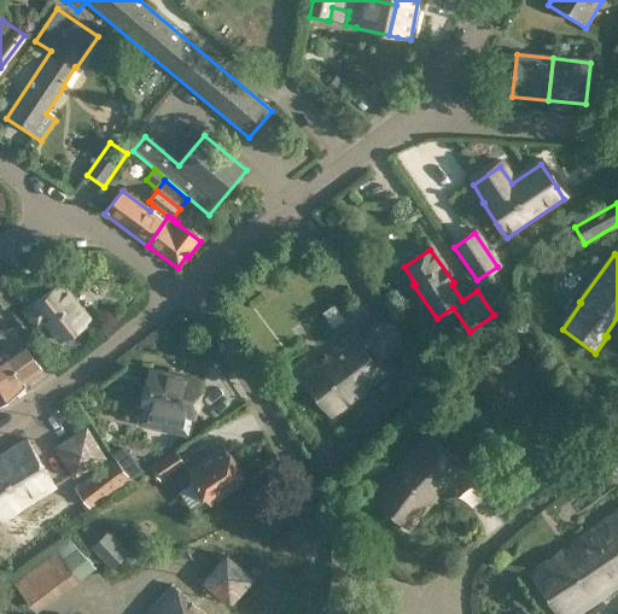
[(59,345),(92,320),(63,281),(22,314),(36,333),(45,326),(59,345)]
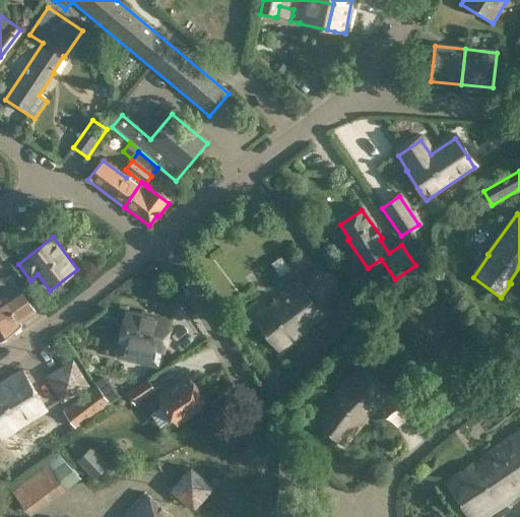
[(13,254),(6,245),(0,249),(0,257),(3,261),(13,254)]
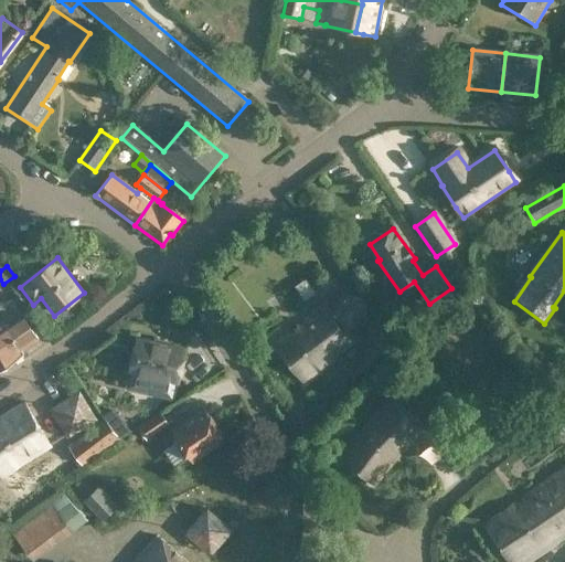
[(458,269),(447,278),(454,287),(465,278),(458,269)]
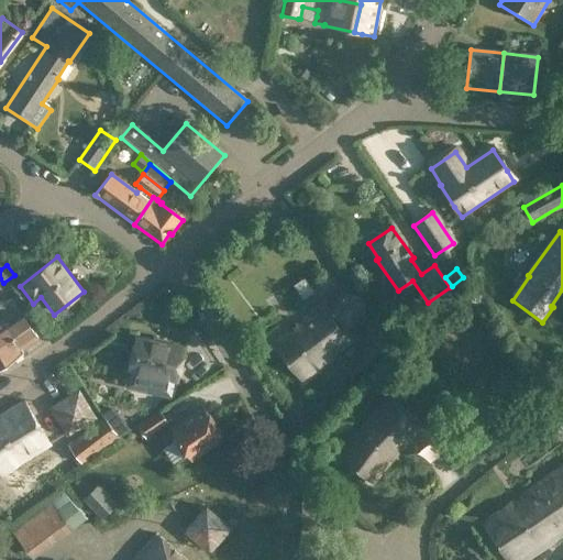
[(361,300),(343,296),(333,310),(345,326),(363,319),(361,300)]
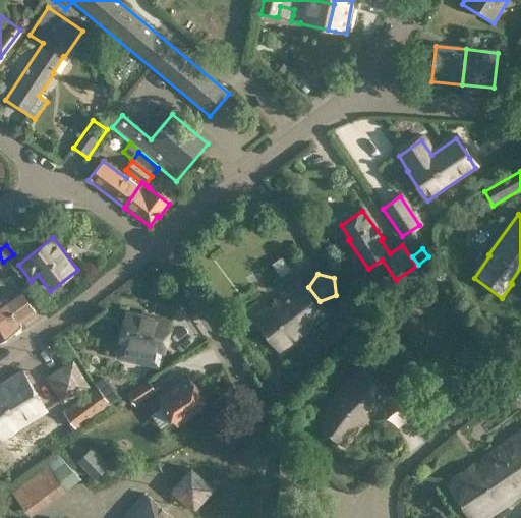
[(16,287),(10,278),(0,285),(0,292),(21,326),(38,314),(18,286),(16,287)]
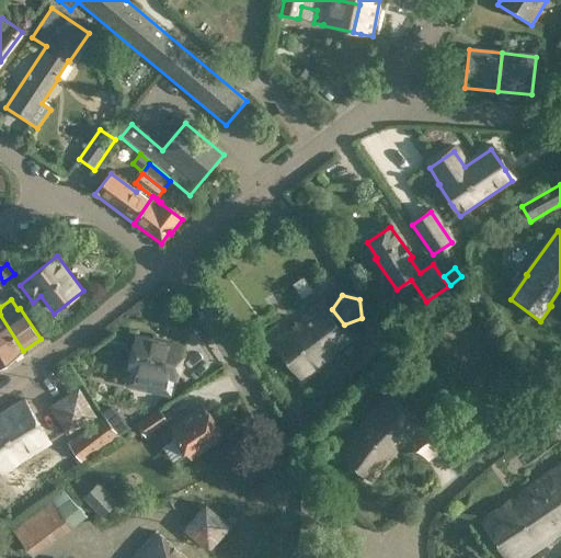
[(339,332),(321,309),(273,345),(300,382),(352,341),(343,330),(339,332)]
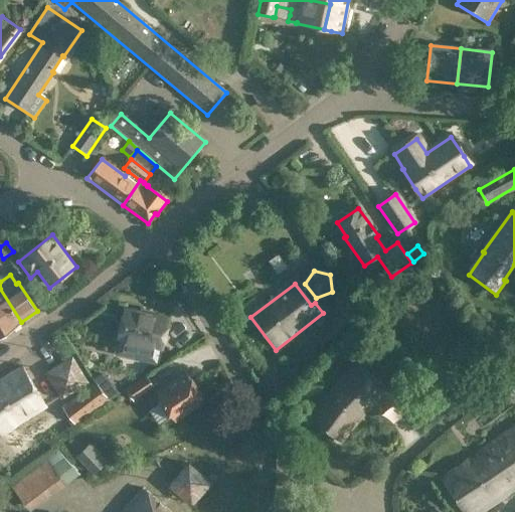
[(21,322),(0,289),(0,328),(4,335),(22,323),(21,322)]
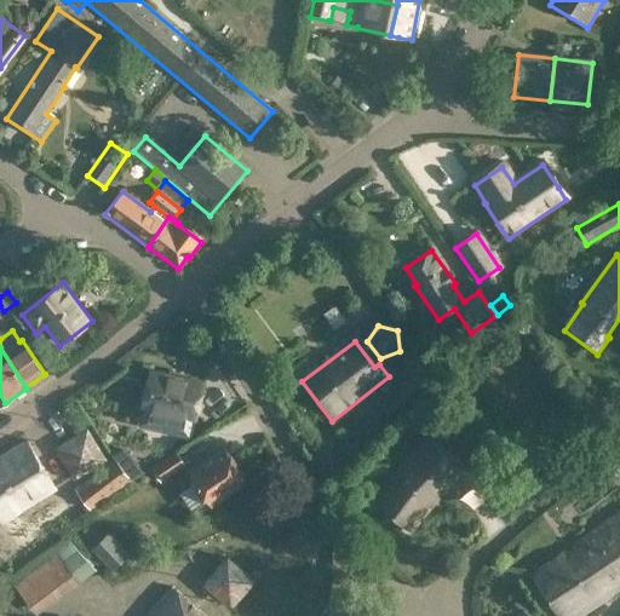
[(149,370),(141,409),(143,409),(160,414),(156,432),(189,439),(194,421),(196,421),(205,383),(149,370)]
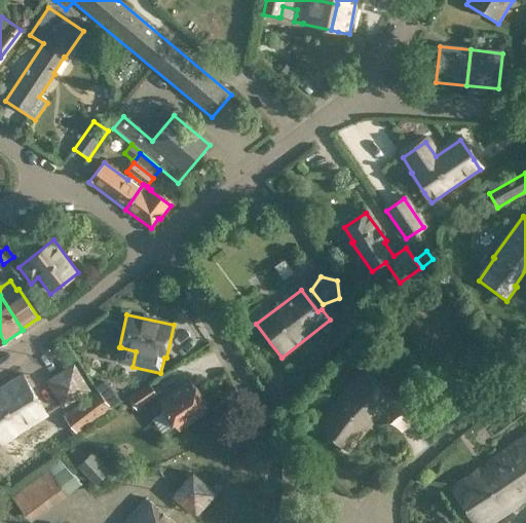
[(91,388),(75,364),(49,379),(64,406),(91,388)]
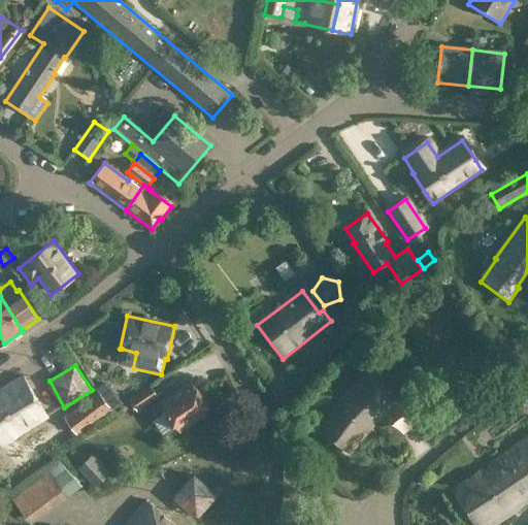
[(366,373),(343,399),(320,427),(351,454),(380,421),(398,399),(378,384),(366,373)]
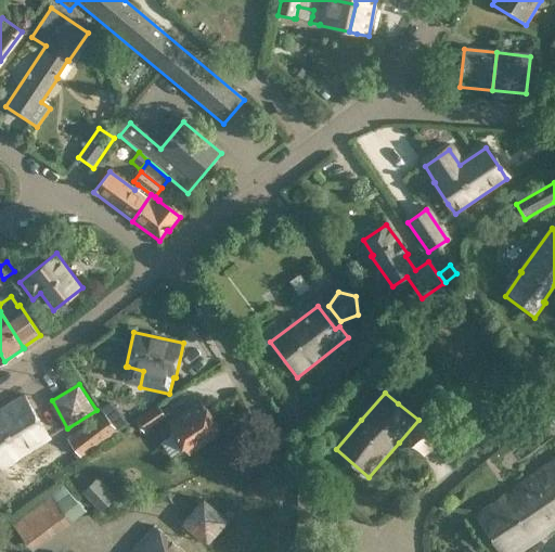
[(0,410),(0,471),(51,440),(24,396),(0,410)]
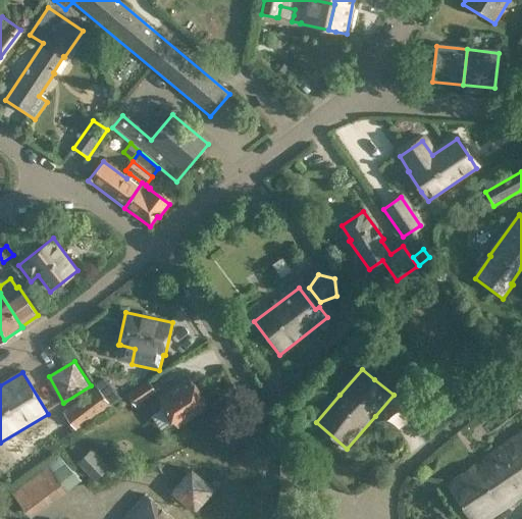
[(188,377),(157,398),(177,428),(209,408),(188,377)]
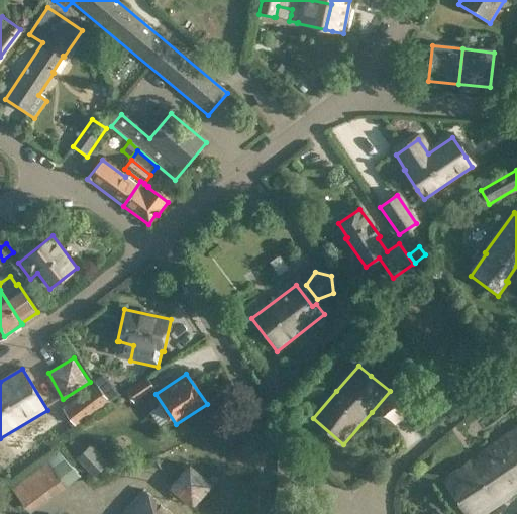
[(105,377),(95,385),(109,402),(120,396),(105,377)]
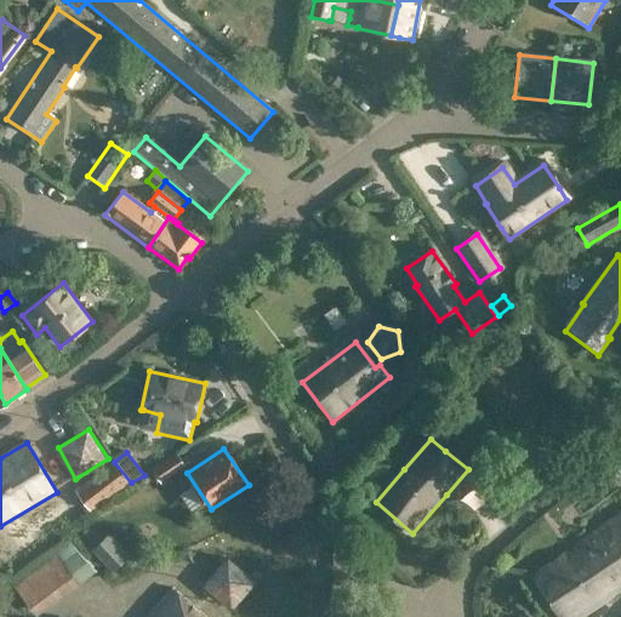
[(176,453),(166,460),(152,470),(152,472),(161,485),(187,468),(176,453)]
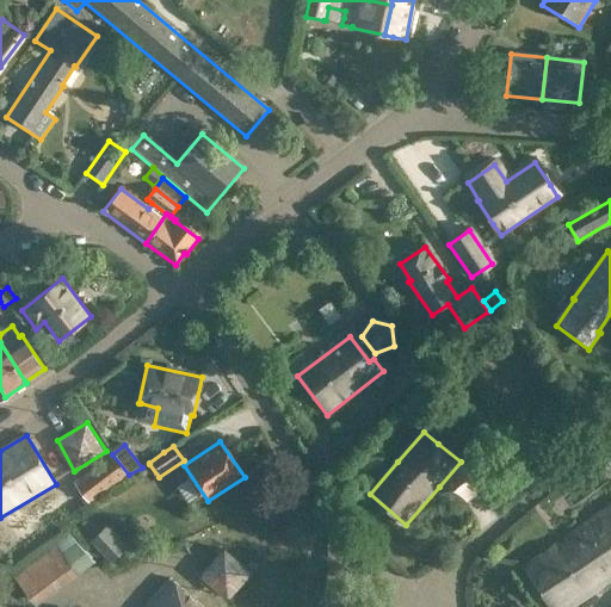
[(112,454),(73,484),(90,506),(129,476),(112,454)]
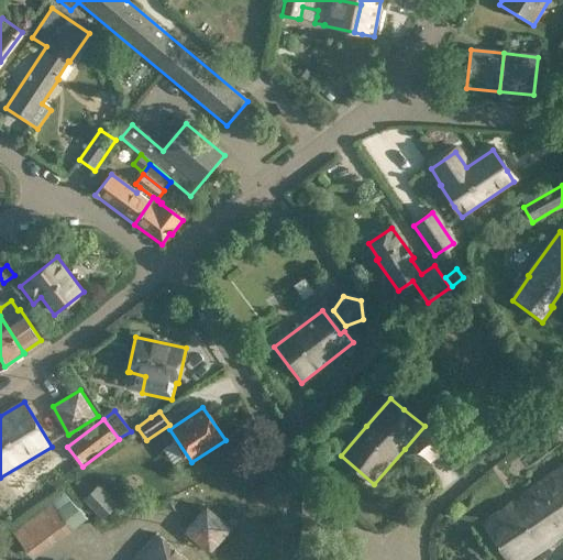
[(562,465),(506,506),(482,524),(505,559),(529,559),(562,537),(562,465)]
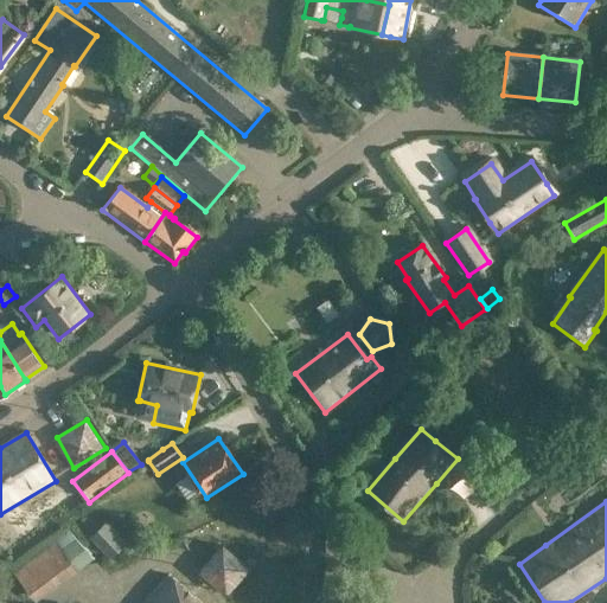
[(106,523),(89,539),(110,560),(127,544),(106,523)]
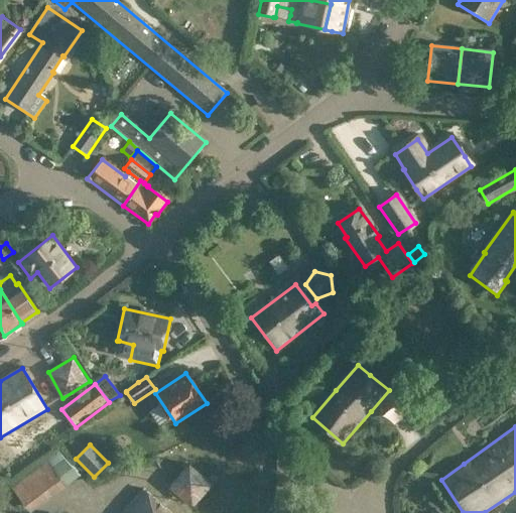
[(57,452),(10,487),(29,512),(33,512),(67,488),(66,487),(81,476),(57,452)]
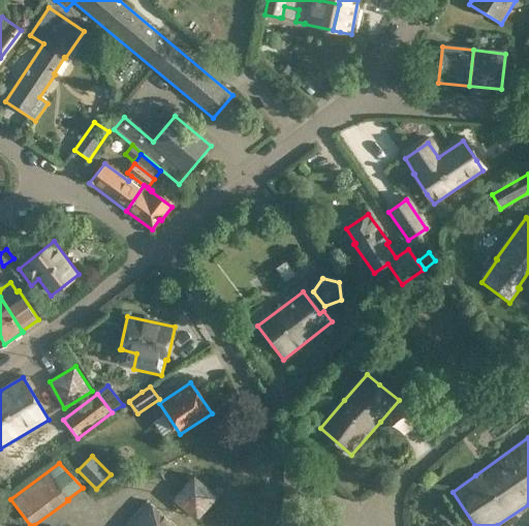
[(174,525),(146,501),(124,525),(174,525)]
